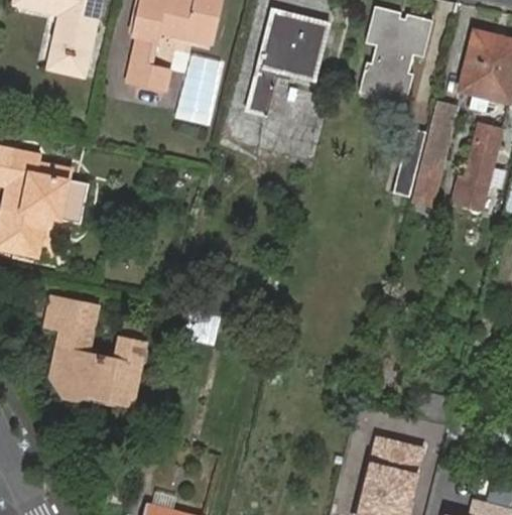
[(43,0),(69,6),(55,58),(83,66),(99,0),(43,0)]
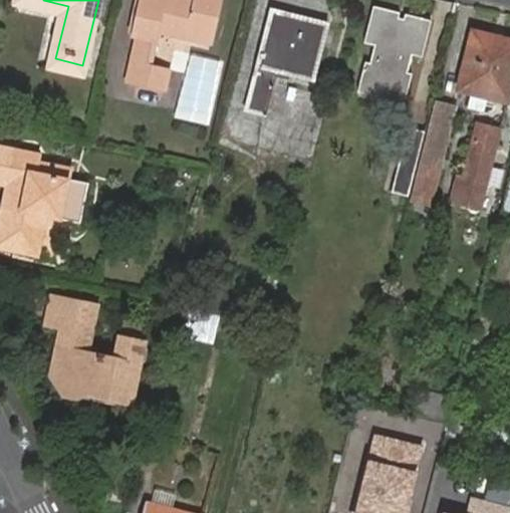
[(160,28),(214,41),(223,0),(142,0),(135,30),(143,32),(138,48),(154,51),(160,28)]
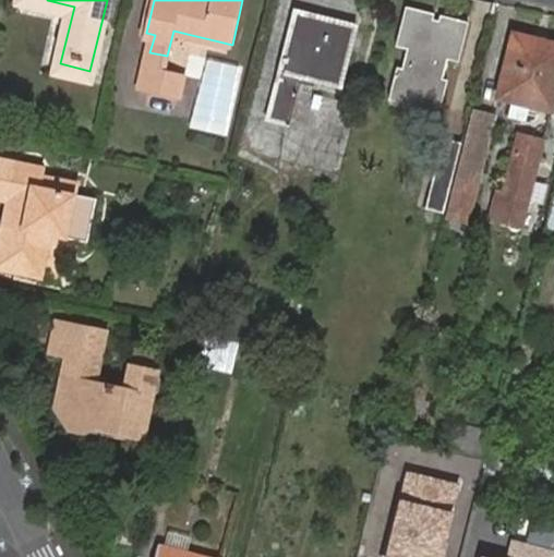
[(430,12),(431,7),(404,0),(401,0),(394,39),(408,43),(402,61),(396,60),(390,92),(442,104),(448,72),(442,71),(446,51),(457,55),(467,14),(440,9),(437,14),(430,12)]
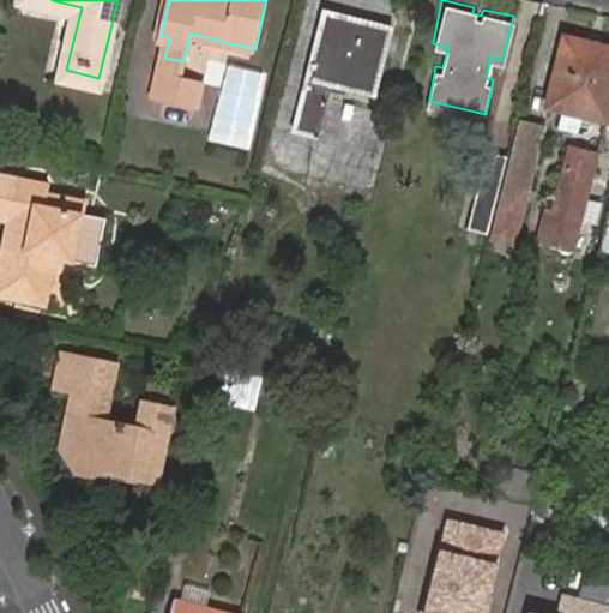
[(325,12),(323,22),(391,37),(393,26),(325,12)]
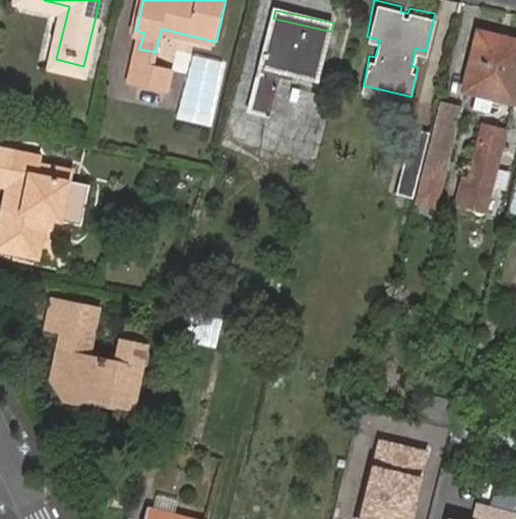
[(331,31),(273,18),(252,113),(272,118),(283,73),(319,81),(331,31)]
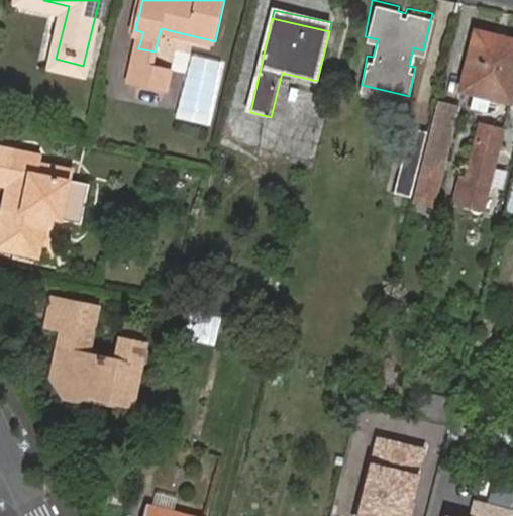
[(470,94),(487,98),(505,102),(512,69),(512,43),(472,34),(457,91),(470,94)]
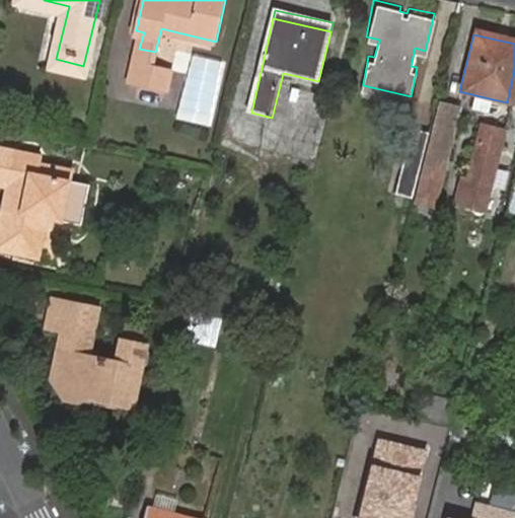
[(137,60),(153,63),(155,52),(139,49),(137,60)]
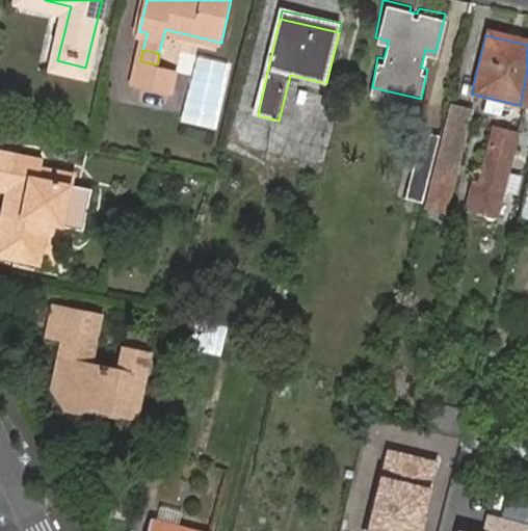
[(210,129),(223,62),(191,55),(177,123),(210,129)]
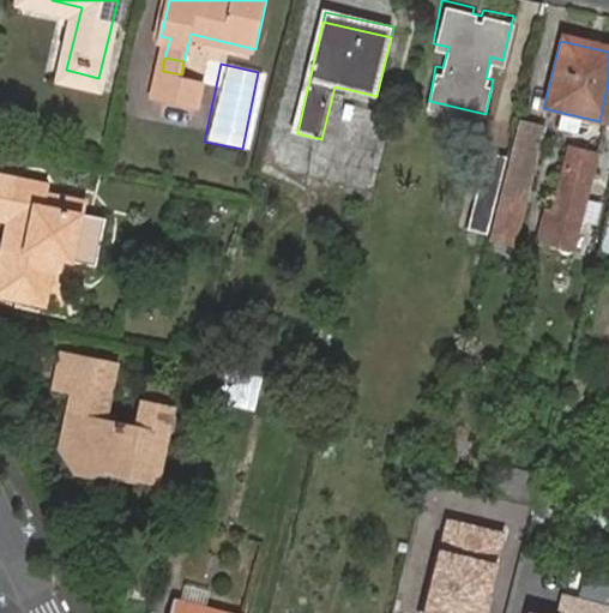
[(162,71),(157,92),(194,101),(199,79),(181,74),(162,71)]
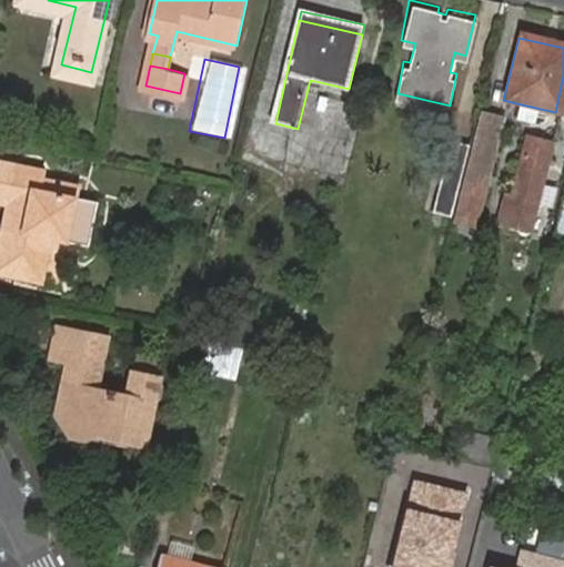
[(184,73),(180,93),(185,94),(190,74),(184,73)]
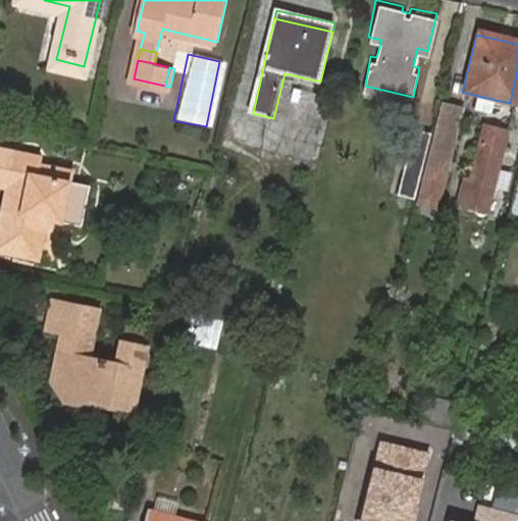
[(487,113),(491,99),(474,95),(470,109),(487,113)]
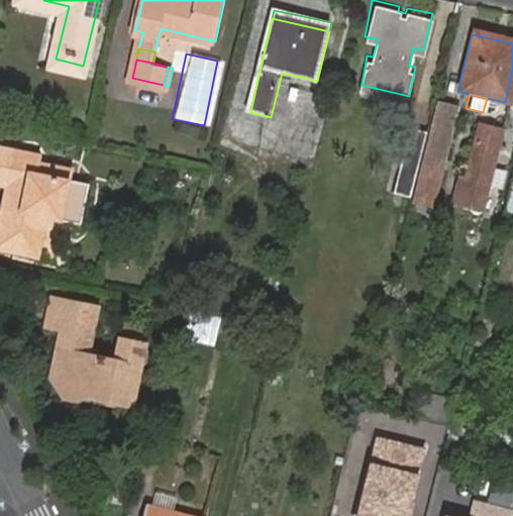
[(433,104),(425,143),(411,200),(429,204),(442,147),(451,108),(433,104)]
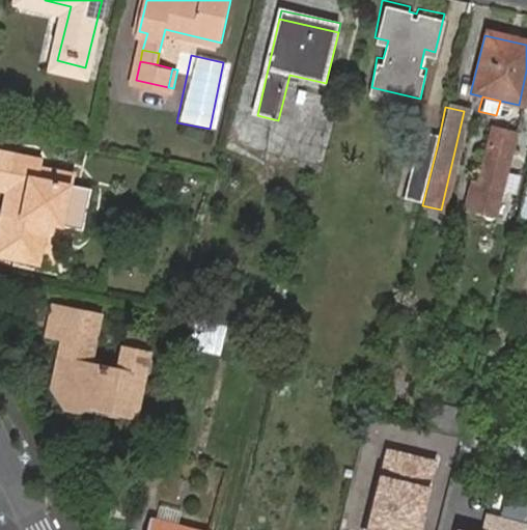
[(421,190),(437,126),(421,121),(404,186),(421,190)]
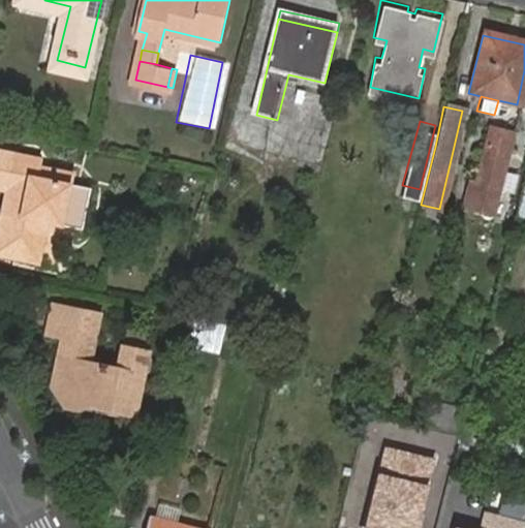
[(490,213),(508,133),(487,127),(472,180),(467,178),(461,206),(490,213)]
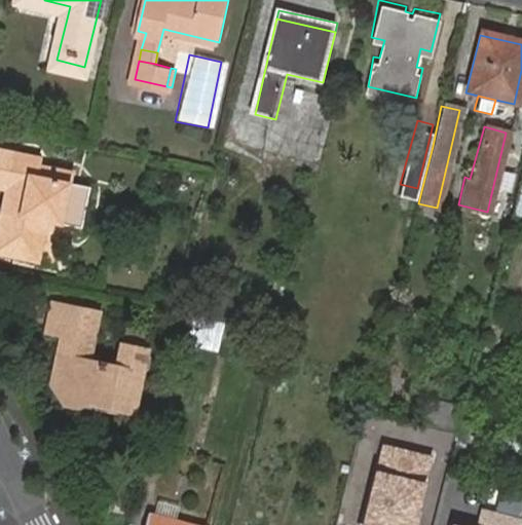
[(0,178),(5,180),(0,201),(0,244),(32,252),(40,214),(77,223),(86,182),(36,170),(39,155),(0,144),(0,178)]
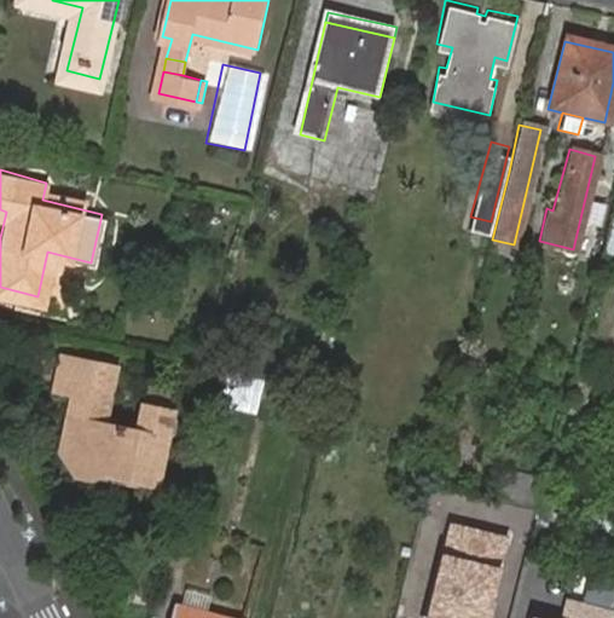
[(230,345),(219,386),(255,394),(262,365),(242,361),(245,348),(230,345)]
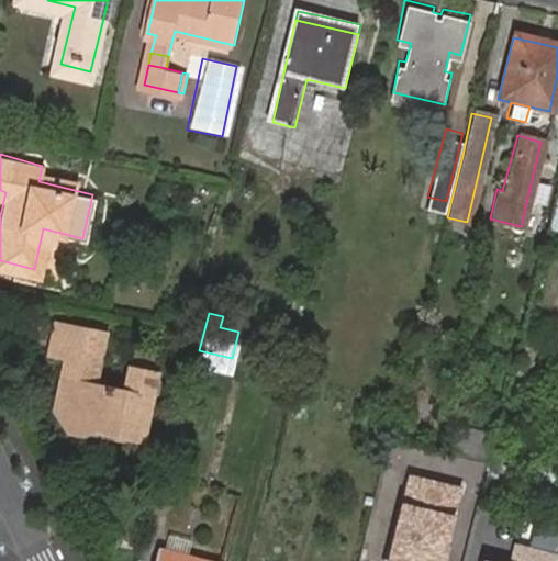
[(93,382),(104,332),(56,320),(49,349),(68,352),(60,388),(66,389),(65,396),(58,395),(55,410),(66,426),(82,430),(85,424),(142,437),(157,371),(131,365),(125,390),(93,382)]
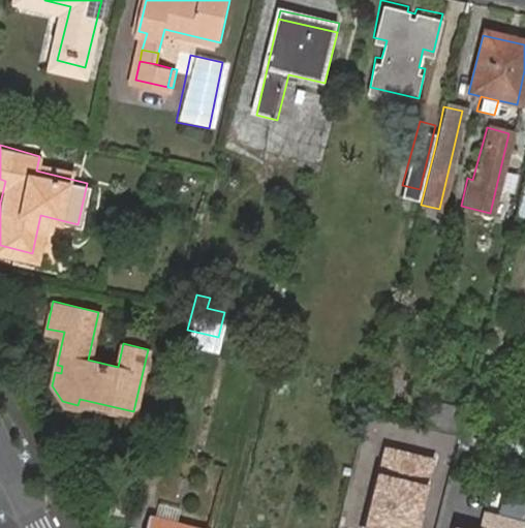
[(126,325),(123,343),(148,349),(152,332),(126,325)]
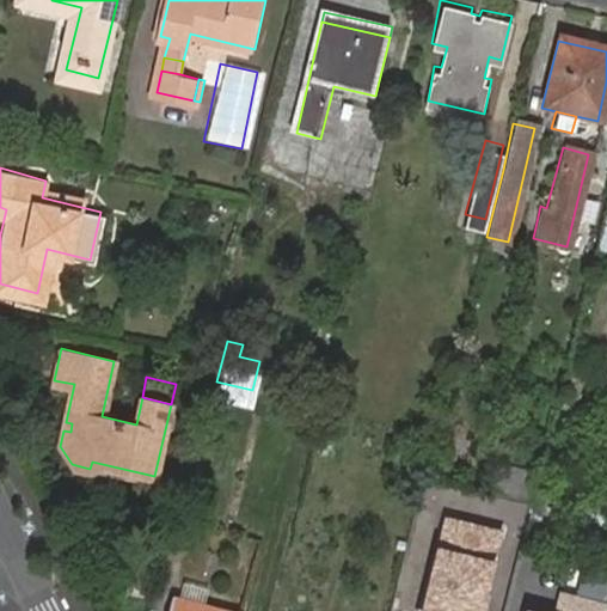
[(501,464),(491,492),(519,501),(528,472),(501,464)]
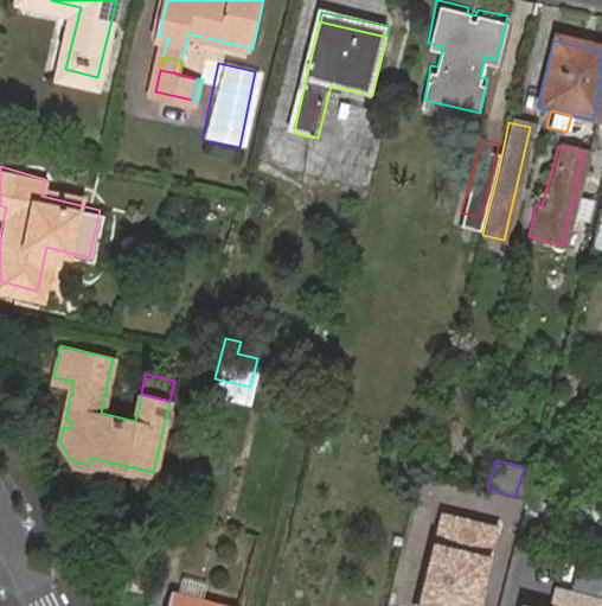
[(468,605),(487,536),(441,524),(418,605),(468,605)]
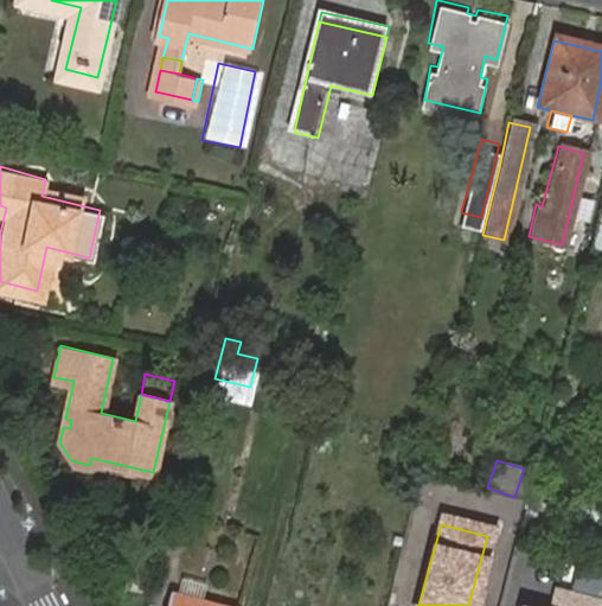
[(211,605),(159,592),(155,605),(211,605)]
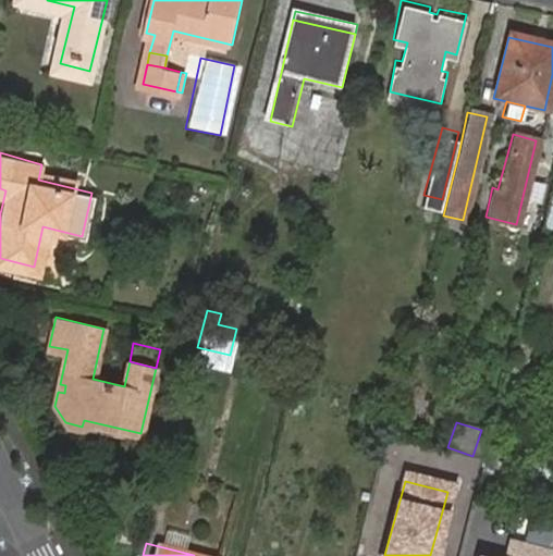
[(516,555),(519,546),(508,543),(504,555),(516,555)]
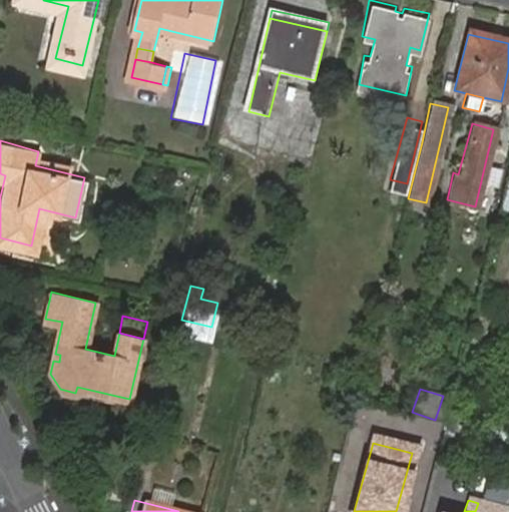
[(503,511),(504,510),(478,503),(475,511),(503,511)]
